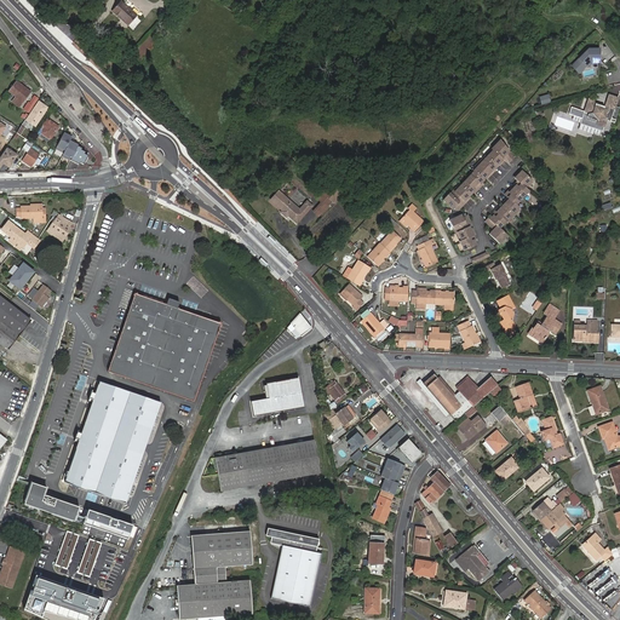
[(130,24),(138,15),(121,0),(113,10),(130,24)]
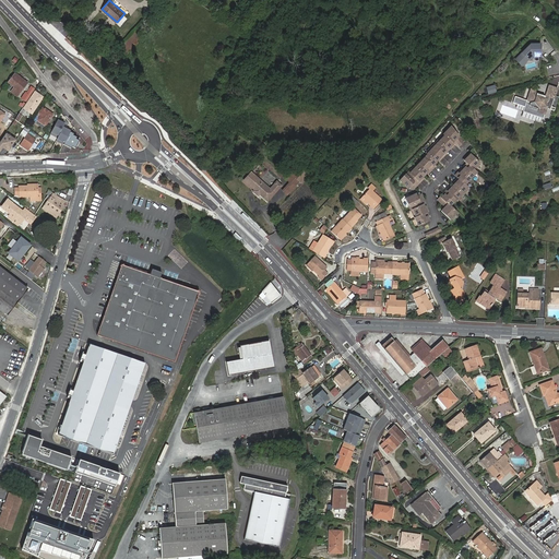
[(540,56),(540,44),(531,44),(516,60),(522,66),(528,59),(530,60),(533,57),(540,56)]
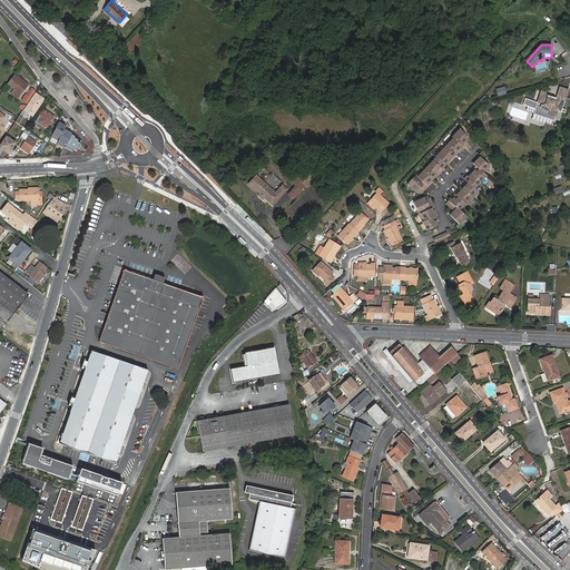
[(18,98),(28,85),(16,75),(8,85),(15,89),(11,94),(18,98)]
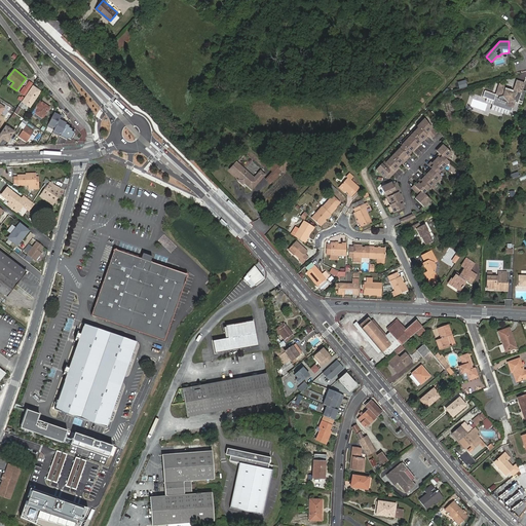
[(465,80),(458,82),(460,88),(466,86),(465,80)]
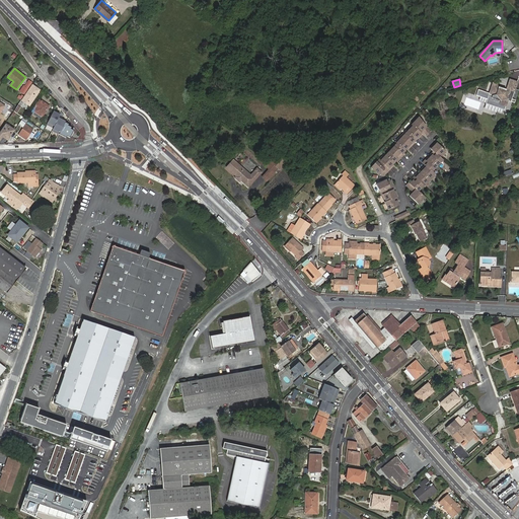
[(24,94),(32,83),(28,80),(24,87),(23,86),(19,91),(24,94)]
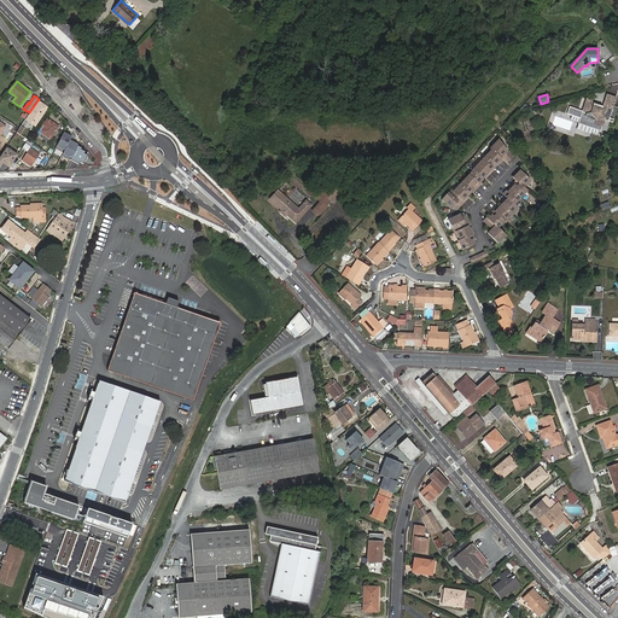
[(600,130),(601,127),(604,120),(602,116),(606,112),(607,109),(612,110),(616,98),(611,97),(608,105),(604,104),(602,109),(601,109),(599,110),(595,109),(595,106),(593,105),(592,100),(587,99),(583,111),(570,108),(567,115),(579,118),(578,124),(600,130)]
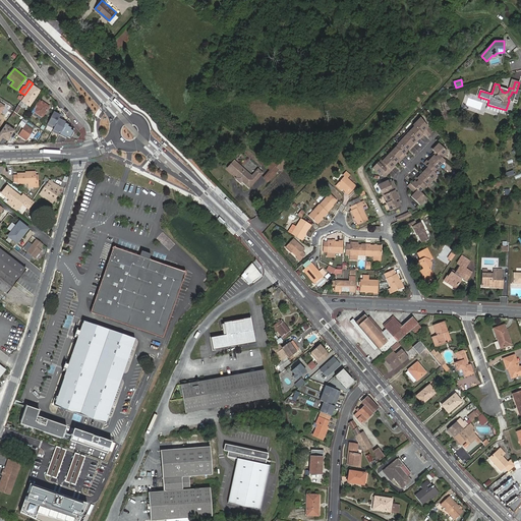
[(33,87),(22,102),(29,106),(39,91),(33,87)]
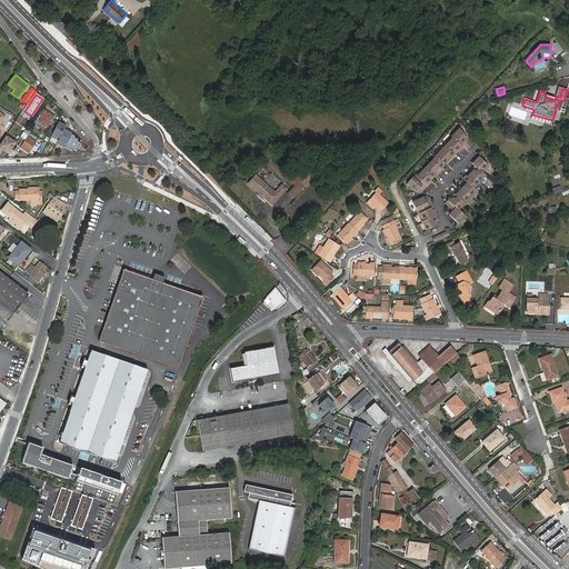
[(45,131),(55,117),(46,111),(43,110),(33,123),(45,131)]
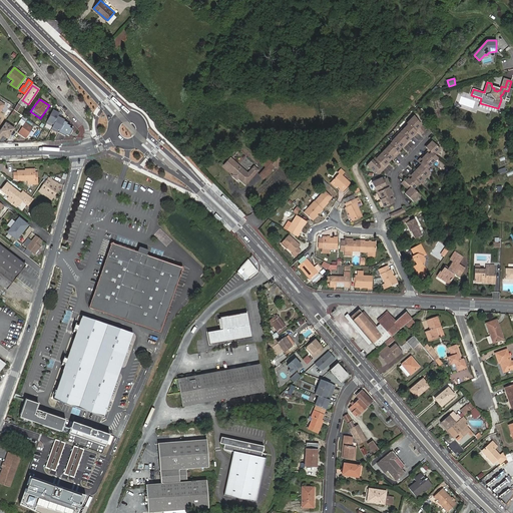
[(52,126),(50,129),(68,137),(72,128),(68,127),(70,123),(57,117),(59,112),(51,109),(45,123),(52,126)]
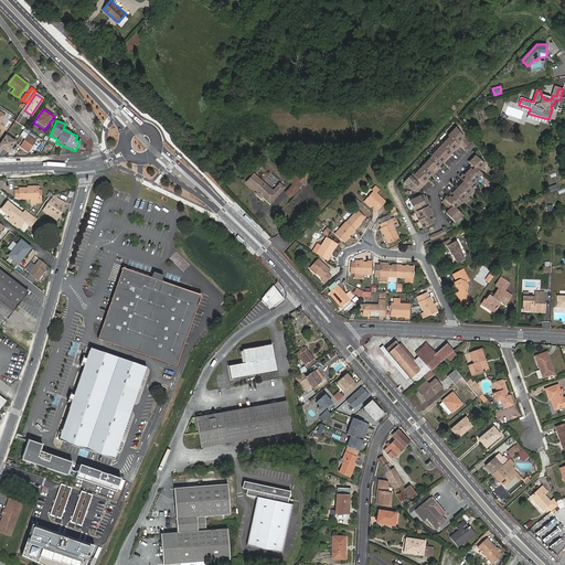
[(469,145),(456,128),(448,136),(460,147),(461,145),(465,148),(469,145)]
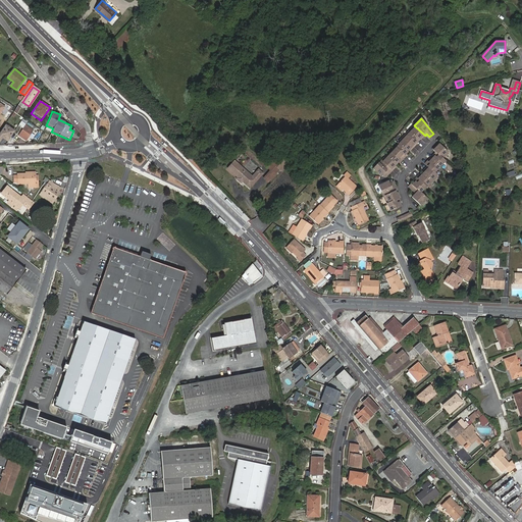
[(6,125),(2,131),(6,135),(10,128),(6,125)]
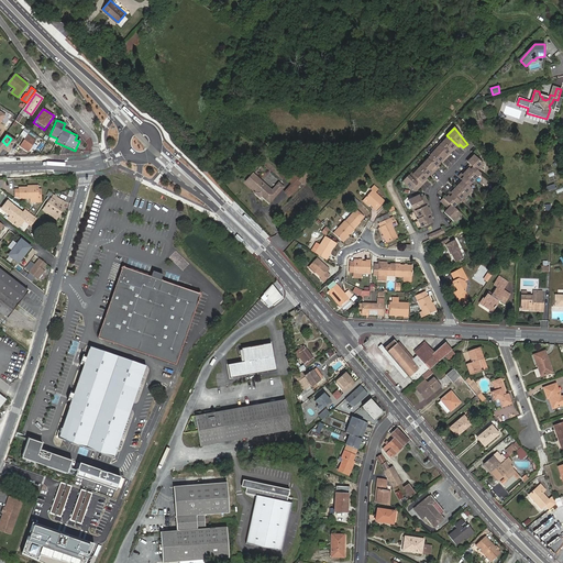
[(21,146),(29,151),(35,141),(29,135),(21,146)]
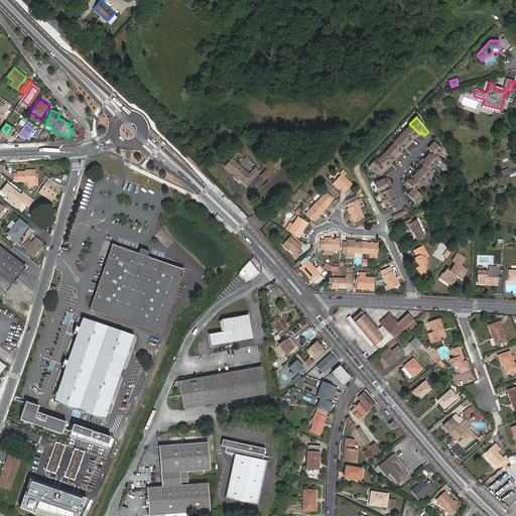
[(420,134),(409,124),(404,129),(413,138),(416,136),(417,137),(420,134)]
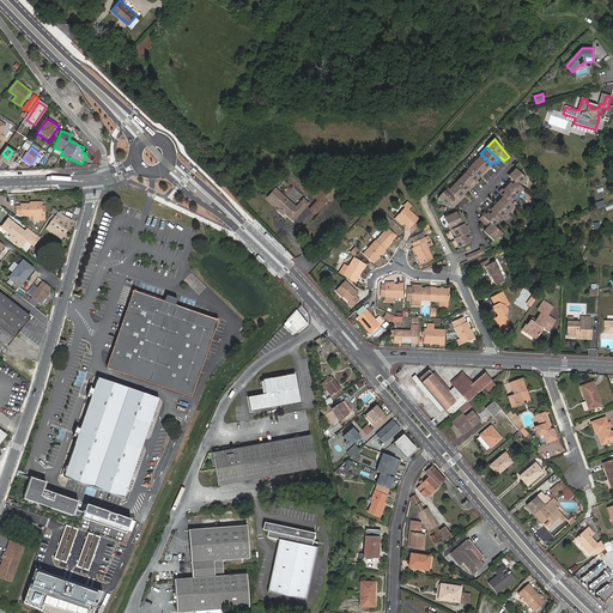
[(487,168),(491,164),(480,153),(474,161),(486,173),(489,169),(487,168)]
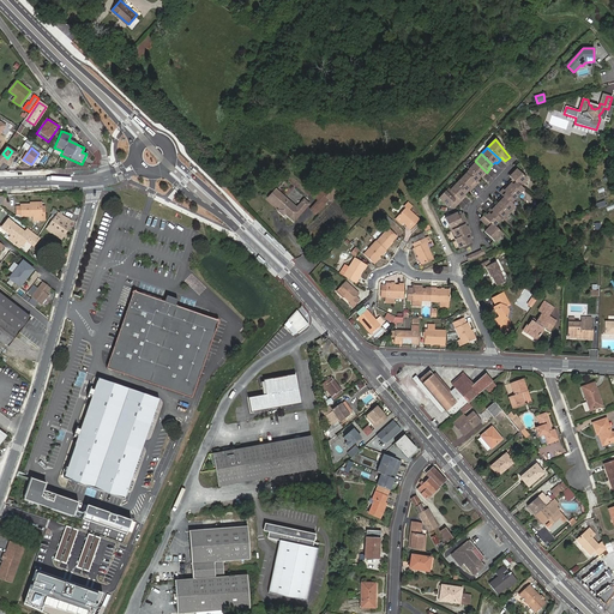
[(22,161),(16,157),(10,164),(16,169),(22,161)]
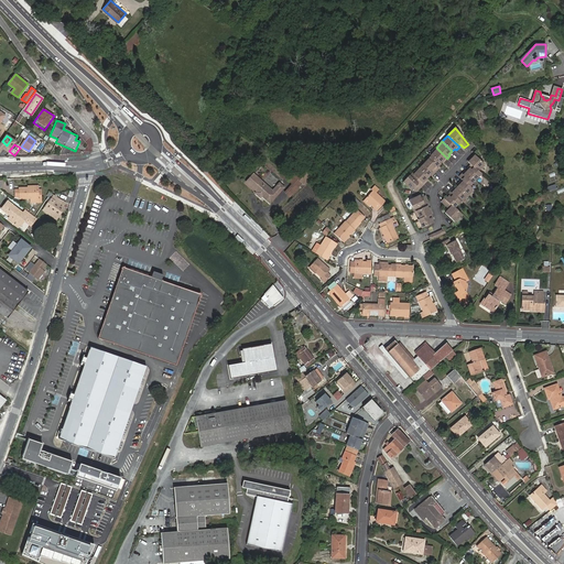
[(447,159),(436,148),(430,154),(440,164),(442,162),(443,161),(444,162),(447,159)]
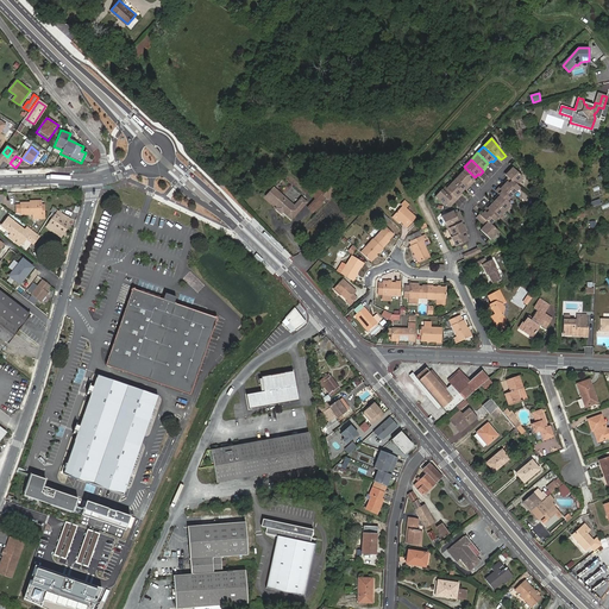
[(475,177),(464,167),(458,173),(470,186),(473,182),(472,181),(473,180),(476,177),(475,177)]
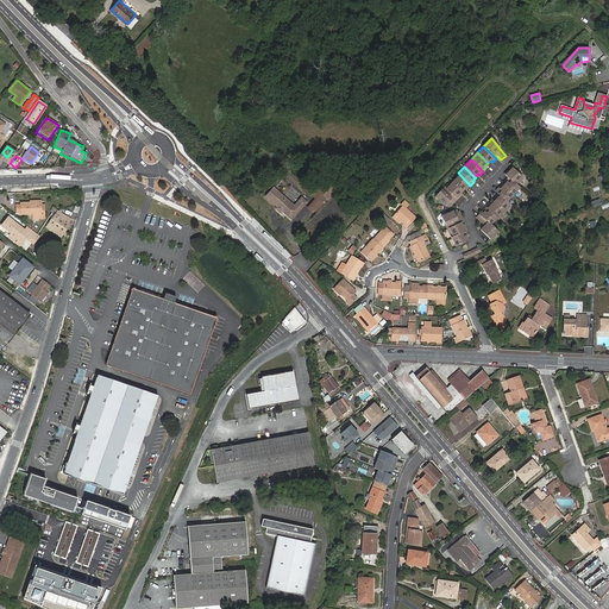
[(521,182),(521,177),(513,168),(509,171),(508,171),(504,175),(509,179),(518,187),(521,182)]
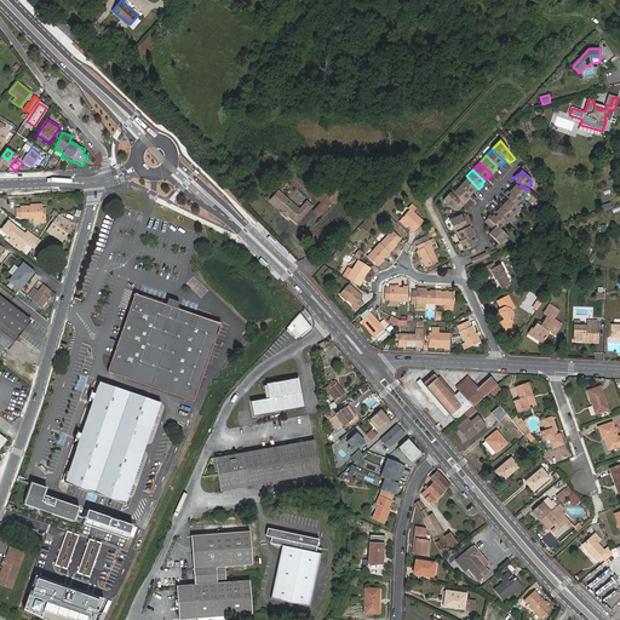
[(478,189),(466,176),(459,183),(460,183),(461,184),(471,194),(472,193),(474,190),(475,191),(478,189)]
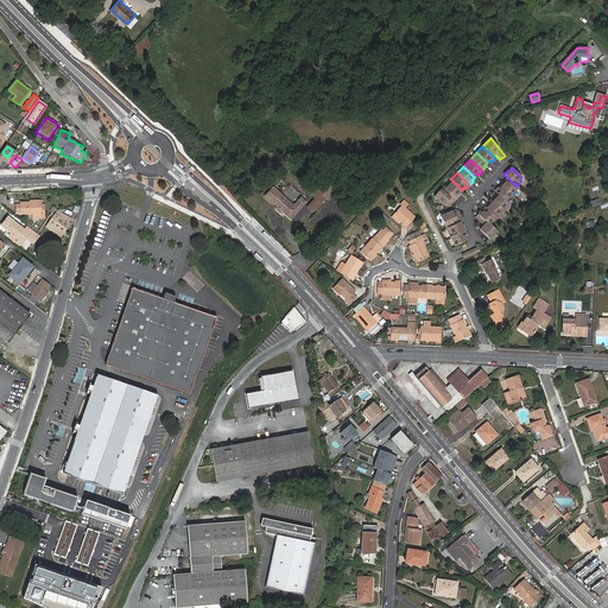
[(518,189),(518,188),(517,187),(508,178),(505,181),(506,182),(505,184),(502,185),(512,195),(518,189)]
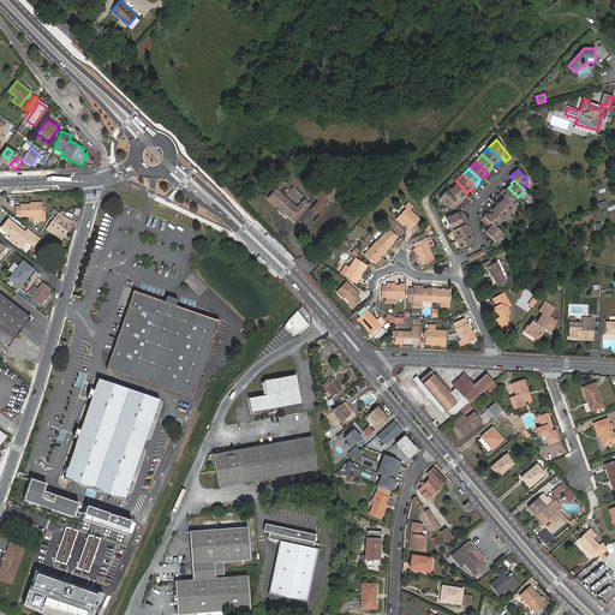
[(467,192),(458,183),(457,181),(455,181),(449,189),(451,190),(461,201),(465,197),(464,196),(465,195),(467,192)]
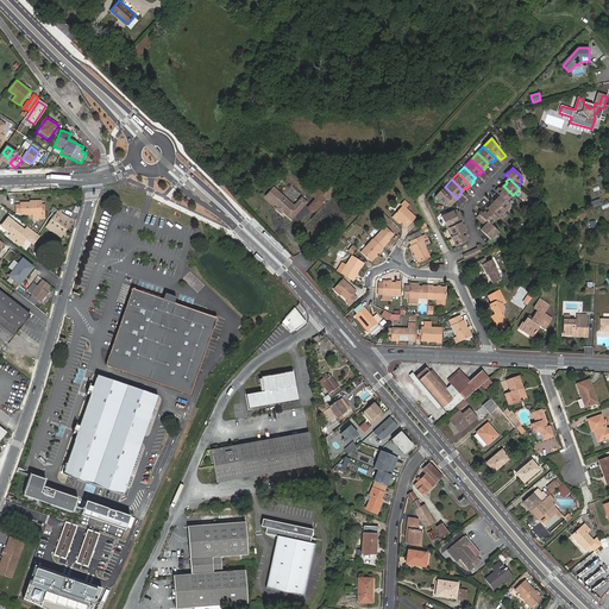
[(513,195),(503,186),(502,188),(501,189),(498,188),(496,192),(498,194),(507,201),(513,195)]
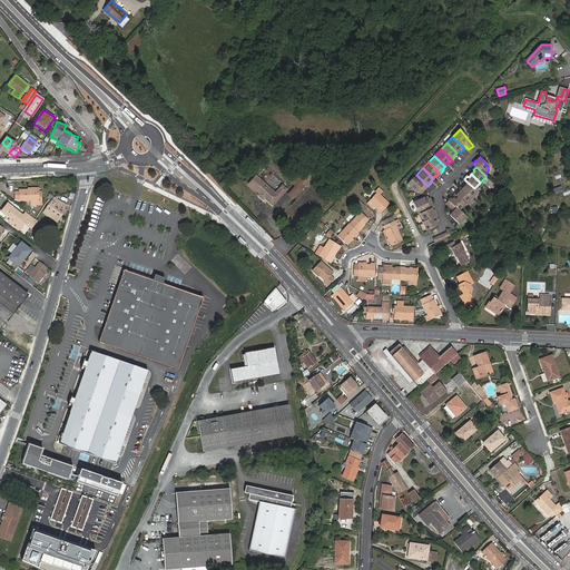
[(428,186),(418,176),(414,178),(413,177),(406,184),(415,192),(418,189),(419,188),(422,192),(428,186)]
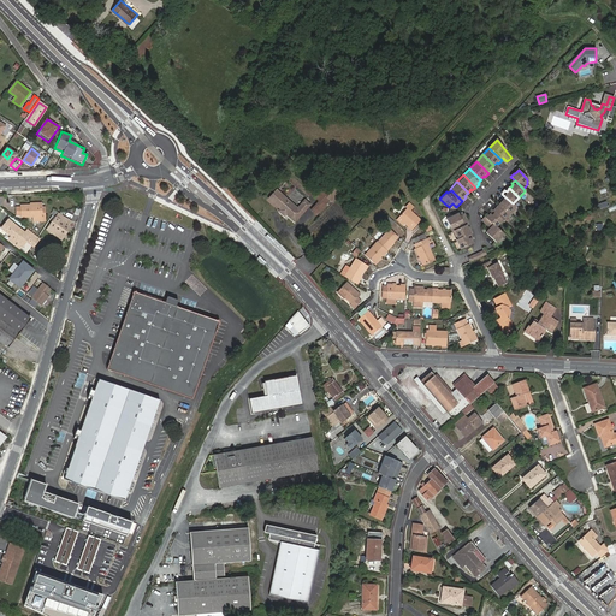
[(323,193),(318,199),(321,202),(313,211),(317,214),(330,200),(323,193)]
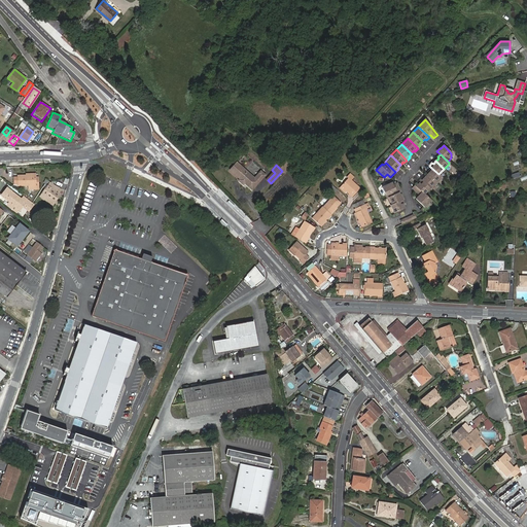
[(241,166),(234,174),(252,189),(266,176),(261,172),(254,178),(241,166)]
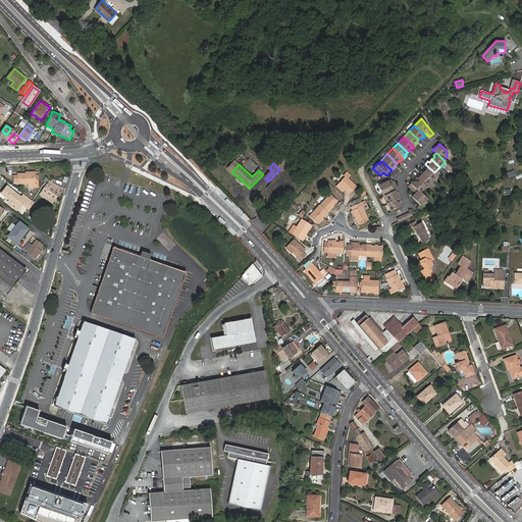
[(438,176),(434,172),(427,166),(425,169),(426,170),(425,172),(423,173),(432,183),(438,176)]
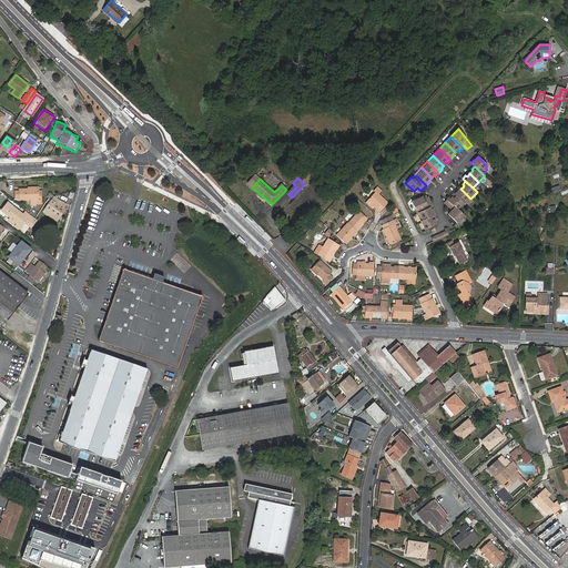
[(367,200),(373,206),(379,212),(387,204),(377,194),(381,191),(376,188),(373,191),(375,192),(367,200)]
